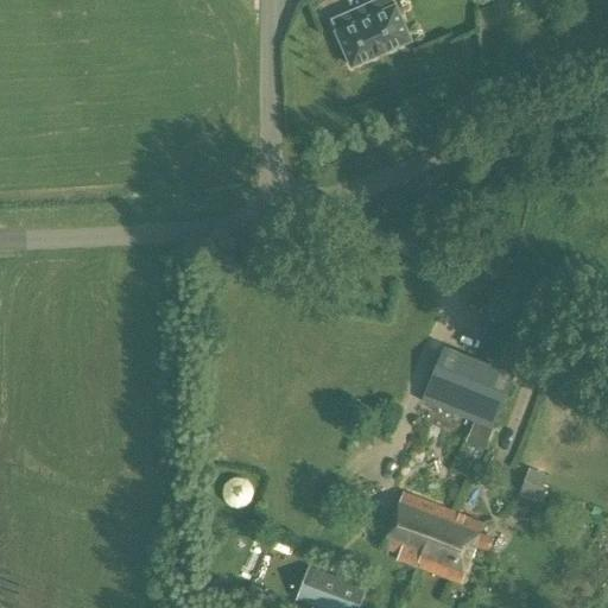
[(393,7),(390,0),(379,0),(334,20),(339,31),(337,31),(353,65),(410,40),(394,6),(393,7)]
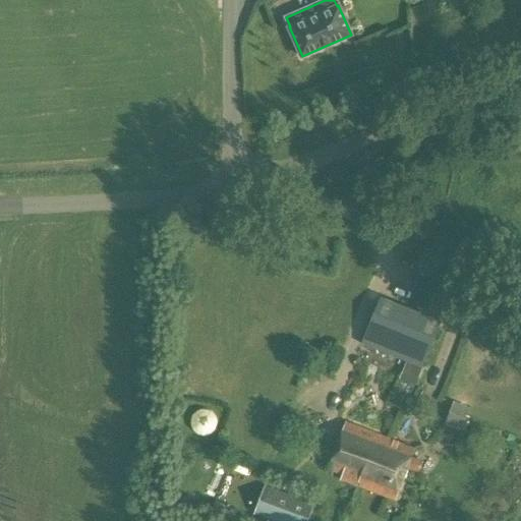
[(421,367),(441,321),(380,296),(361,343),(421,367)]
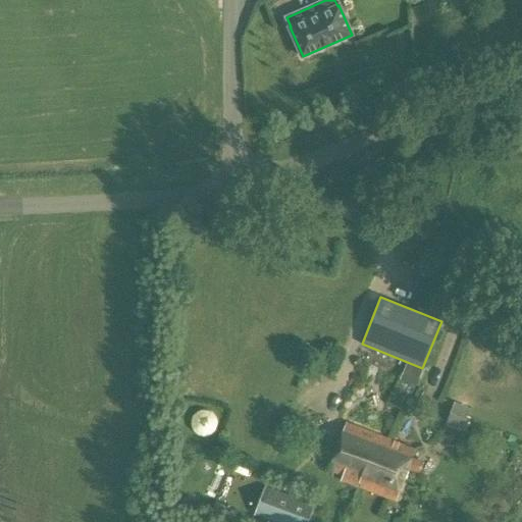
[(466,428),(473,404),(457,399),(449,423),(466,428)]
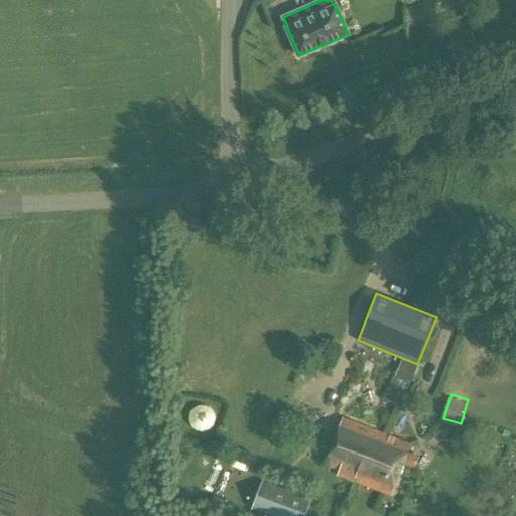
[(204,429),(218,418),(207,402),(191,413),(204,429)]
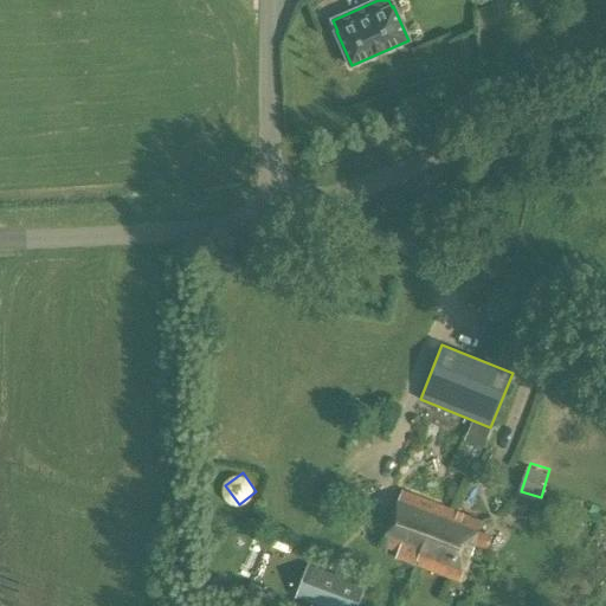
[(403,490),(381,547),(398,553),(397,555),(416,563),(459,579),(472,545),(485,549),(488,545),(489,546),(491,539),(490,539),(491,536),(477,532),(481,522),(468,517),(469,514),(453,508),(403,490)]
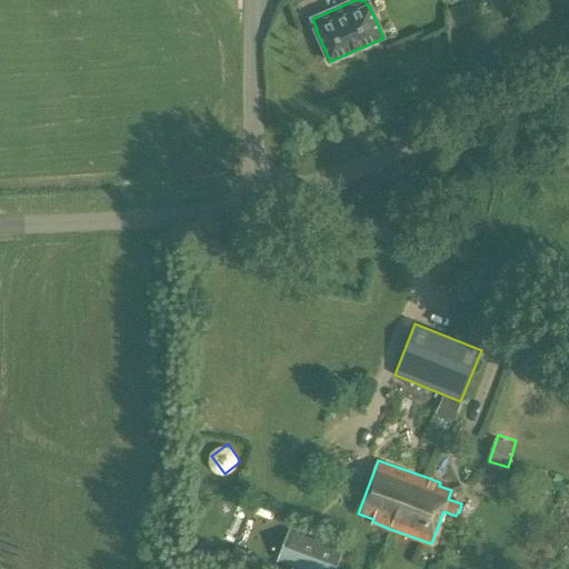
[(297,568),(336,568),(342,551),(289,531),(275,568),(289,568),(290,567),(297,568)]
